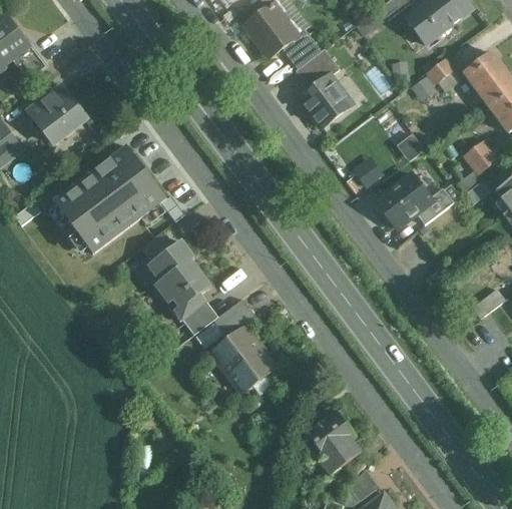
[(254,0),(241,10),(248,19),(272,3),(275,1),(274,0),(254,0)]
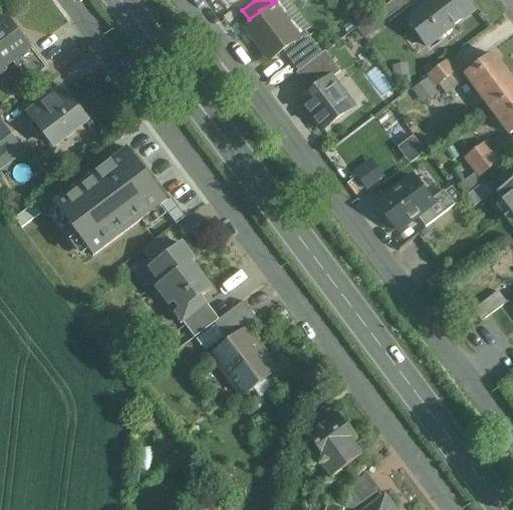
[(388,0),(378,7),(388,19),(411,2),(409,0),(388,0)]
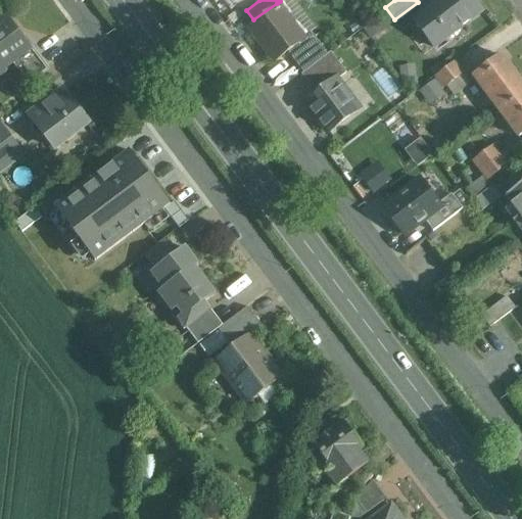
[(434,0),(412,17),(432,44),(481,7),(475,0),(434,0)]
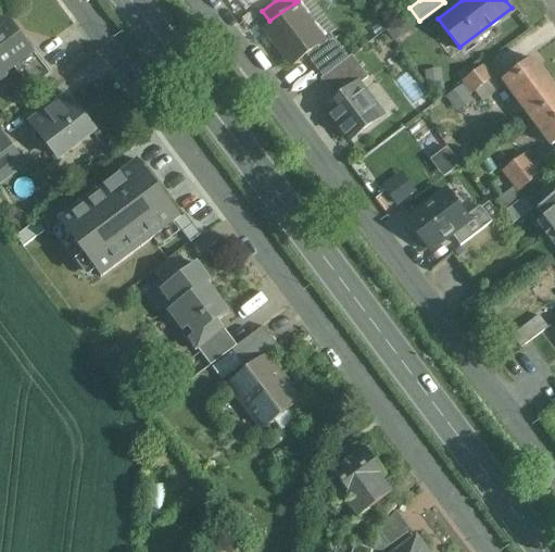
[(269,21),(263,26),(289,62),(303,52),(320,39),(319,38),(294,3),(269,21)]
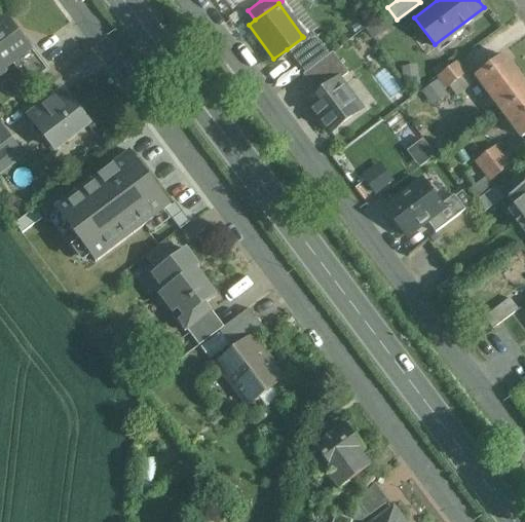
[(6,15),(0,20),(0,70),(3,69),(2,67),(10,60),(29,45),(6,15)]
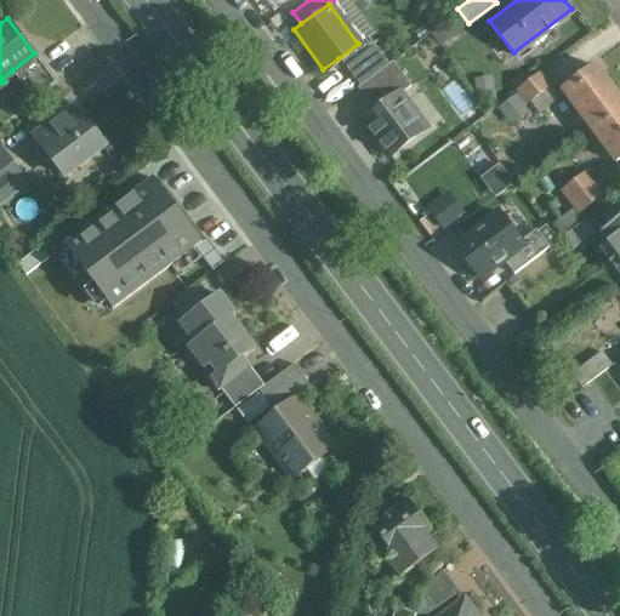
[(388,62),(368,34),(357,43),(358,44),(339,58),(358,84),(388,62)]
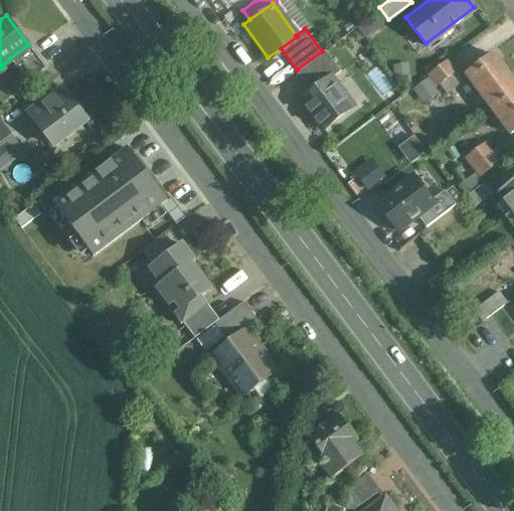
[(28,44),(10,58),(27,79),(46,64),(29,43),(28,44)]
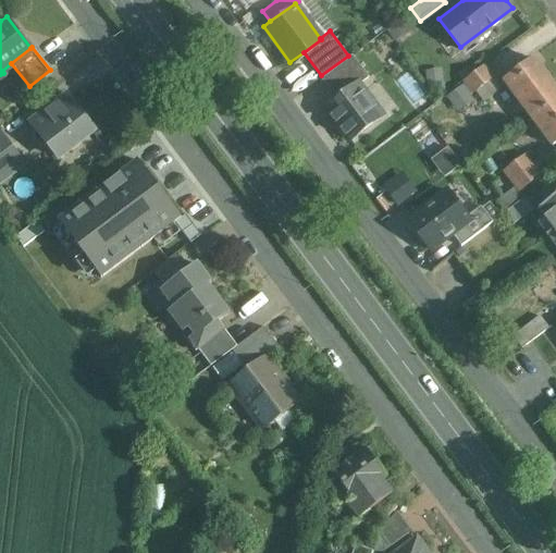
[(555,87),(532,56),(503,77),(528,110),(528,111),(555,88),(555,87)]
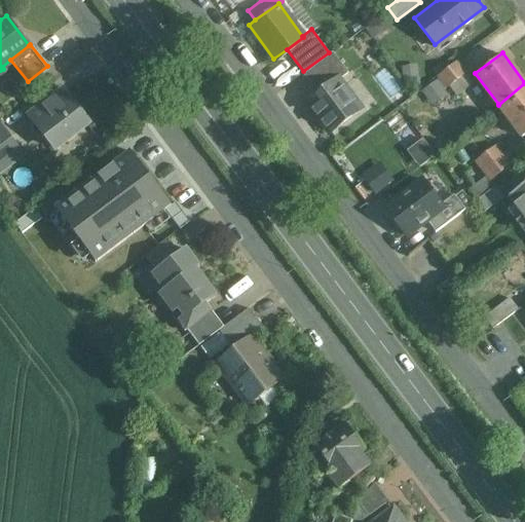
[(455,60),(437,74),(445,85),(464,71),(455,60)]
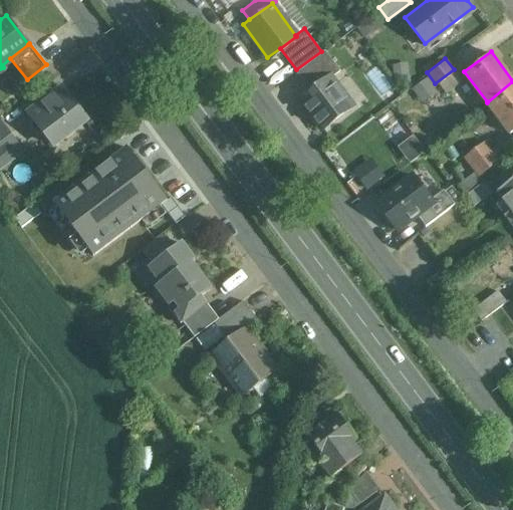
[(512,81),(487,102),(509,132),(512,128),(512,81)]
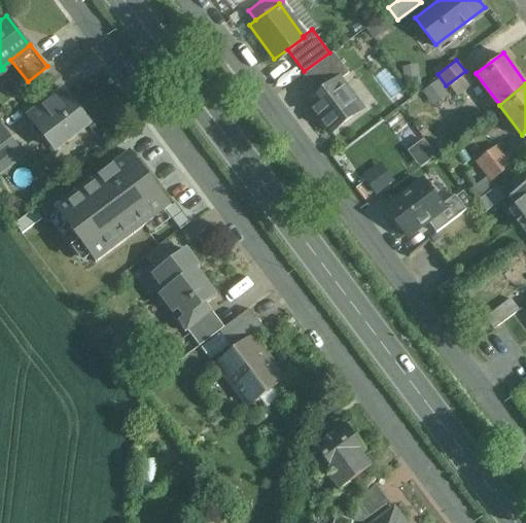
[(63,86),(27,113),(51,145),(53,144),(50,141),(71,126),(75,132),(90,120),(63,86)]
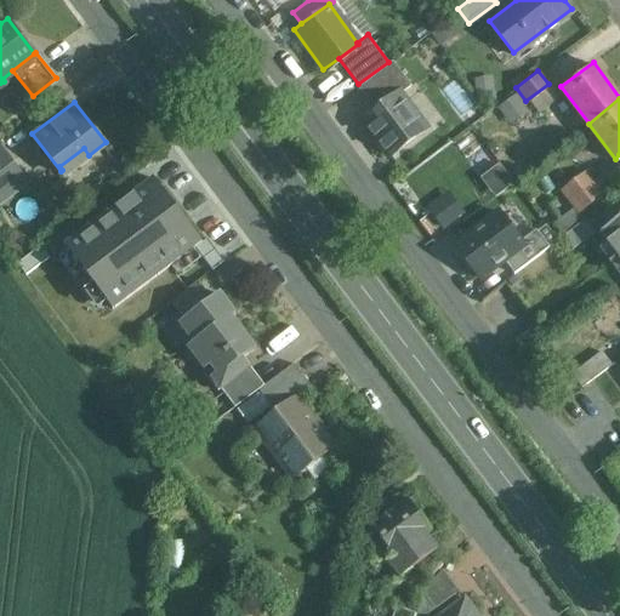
[(0,190),(23,174),(0,144),(0,190)]
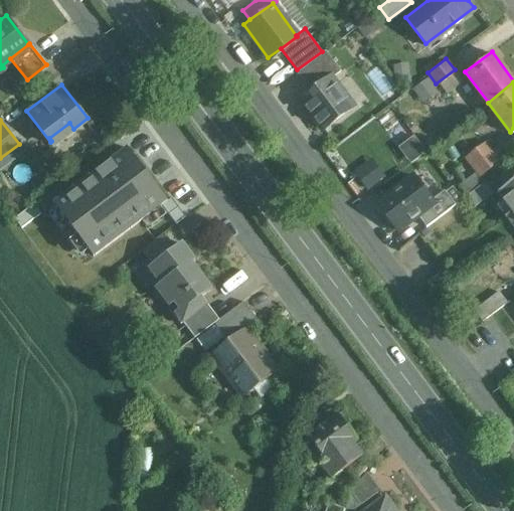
[(484,142),(467,155),(481,174),(498,161),(484,142)]
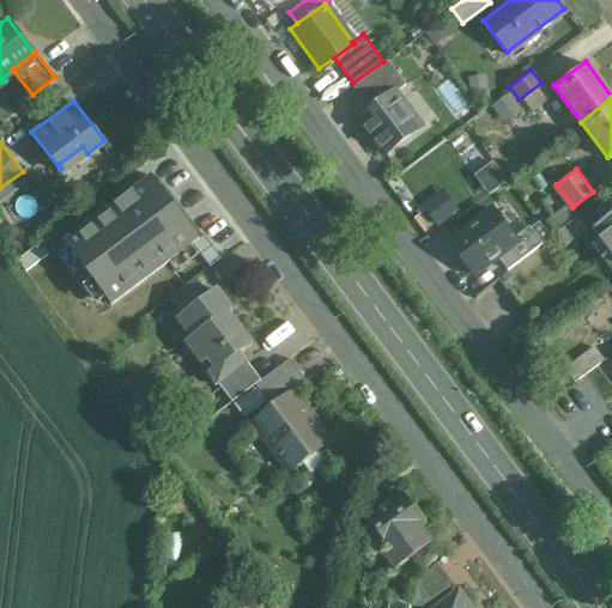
[(153,175),(65,239),(110,302),(199,237),(153,175)]
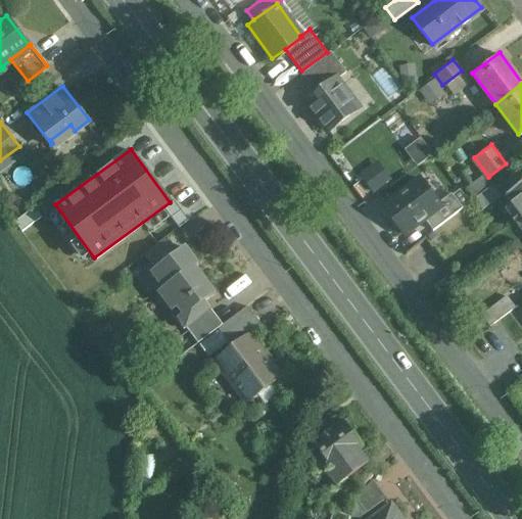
[(373,189),(391,175),(377,156),(359,171),(373,189)]
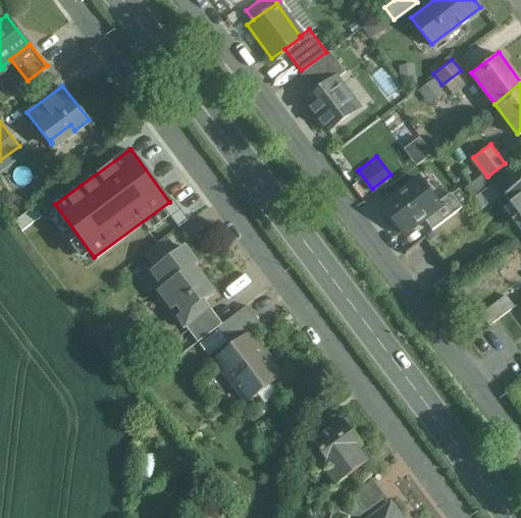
[(418,176),(382,204),(403,231),(439,204),(418,176)]
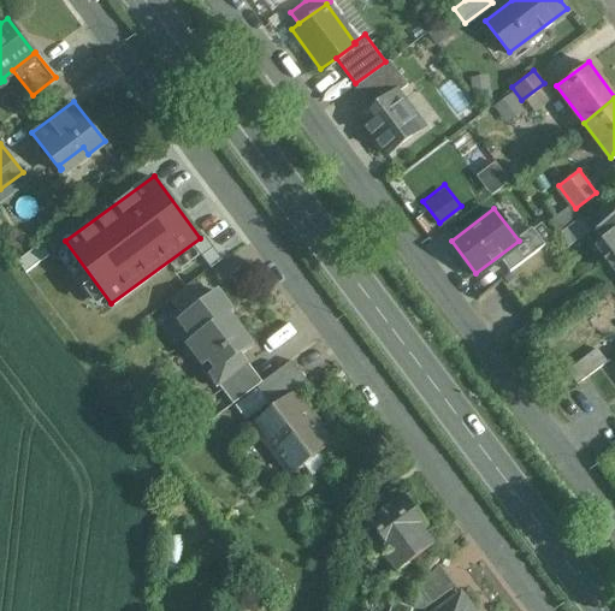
[(614,214),(597,229),(614,253),(614,214)]
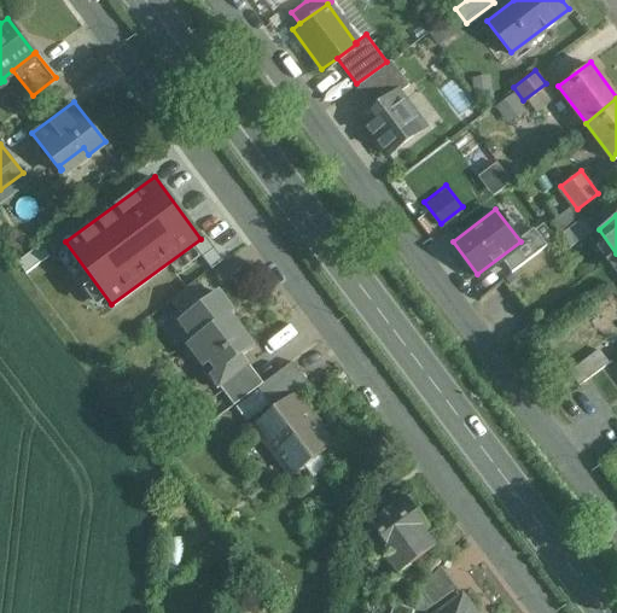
[(591,228),(582,216),(560,232),(570,244),(591,228)]
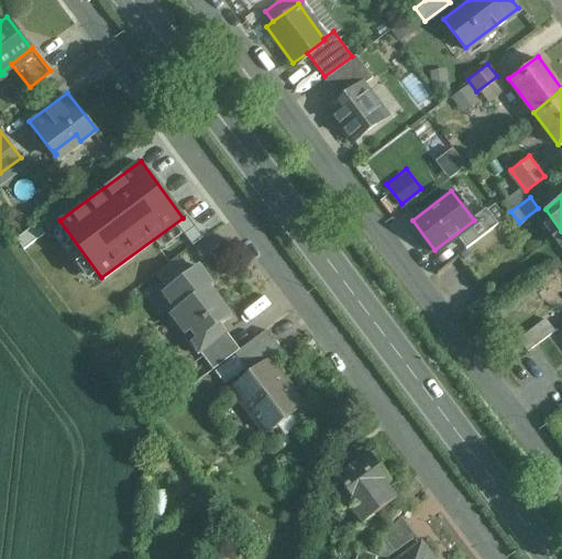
[(174,256),(154,271),(162,282),(182,267),(174,256)]
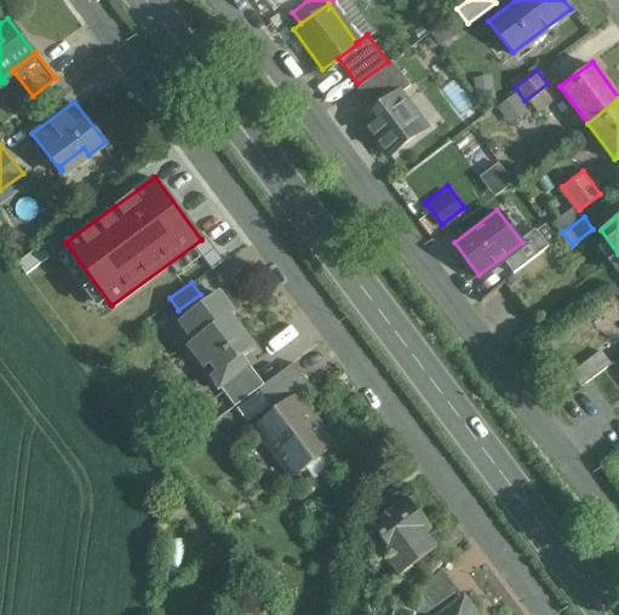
[(233,310),(217,289),(205,299),(200,294),(178,310),(183,317),(176,323),(189,342),(187,343),(217,383),(244,363),(238,357),(253,345),(229,314),(233,310)]
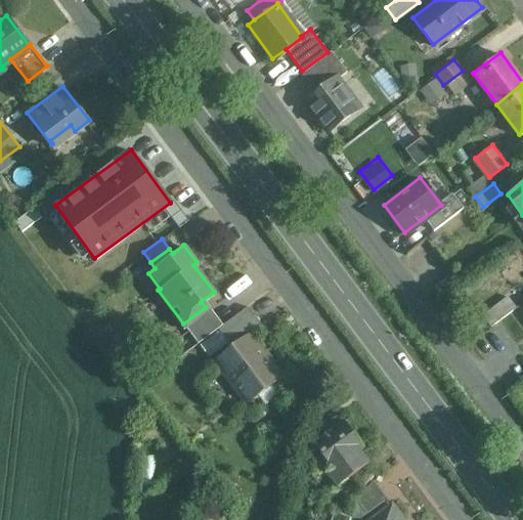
[(507,295),(482,313),(490,325),(515,306),(507,295)]
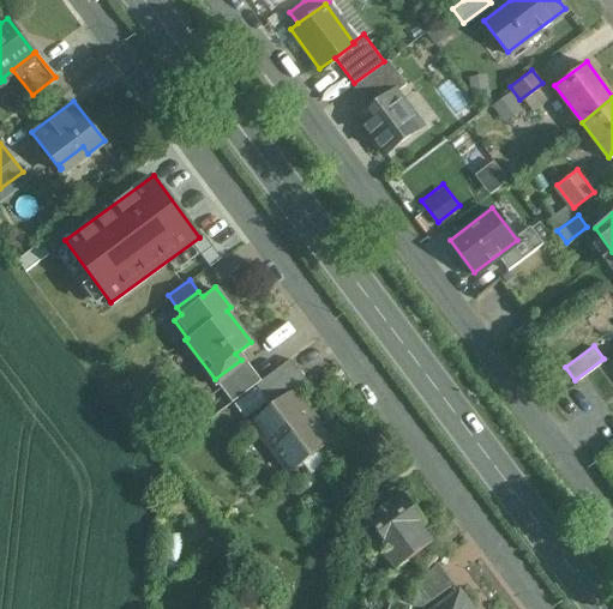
[(260,379),(254,383),(272,405),(293,391),(307,380),(289,357),(260,379)]
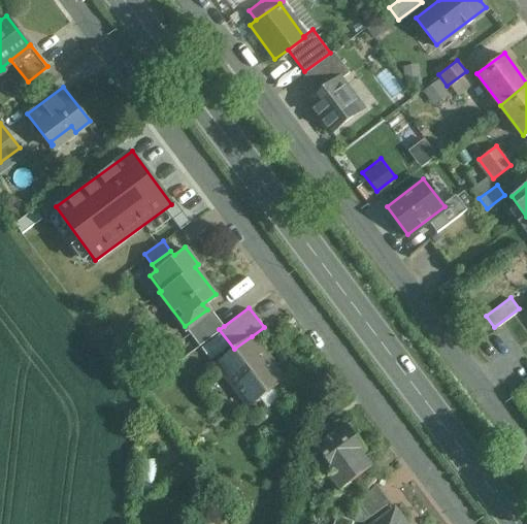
[(207,309),(185,326),(199,345),(219,329),(224,326),(222,324),(220,326),(207,309)]
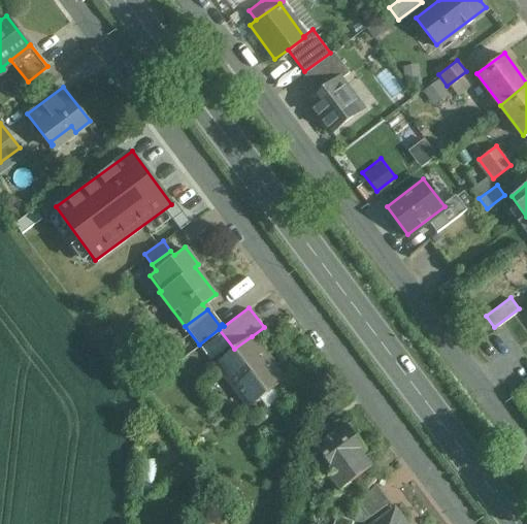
[(252,336),(234,349),(217,362),(248,404),(284,379),(252,336)]
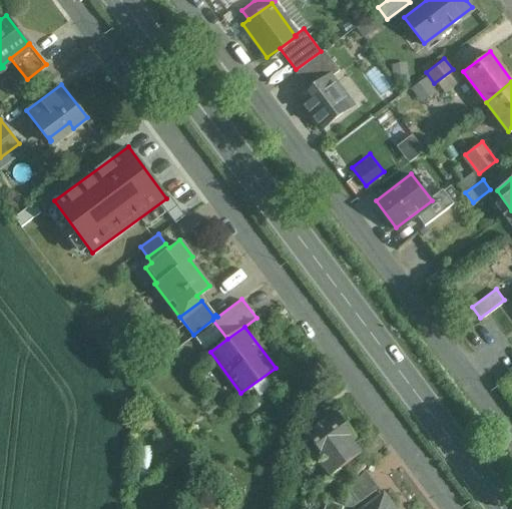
[(355,436),(336,411),(306,432),(313,441),(301,450),(309,460),(321,452),(325,457),(321,460),(331,474),(360,452),(351,440),(355,436)]
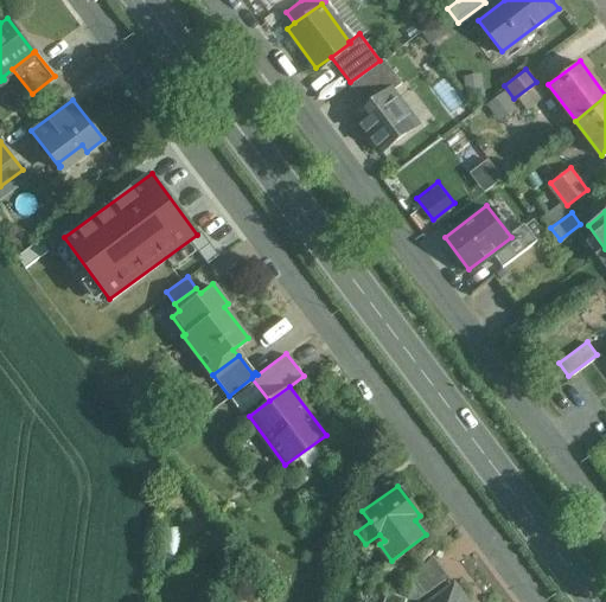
[(408,601),(446,574),(431,555),(412,578),(404,596),(402,601),(408,601)]
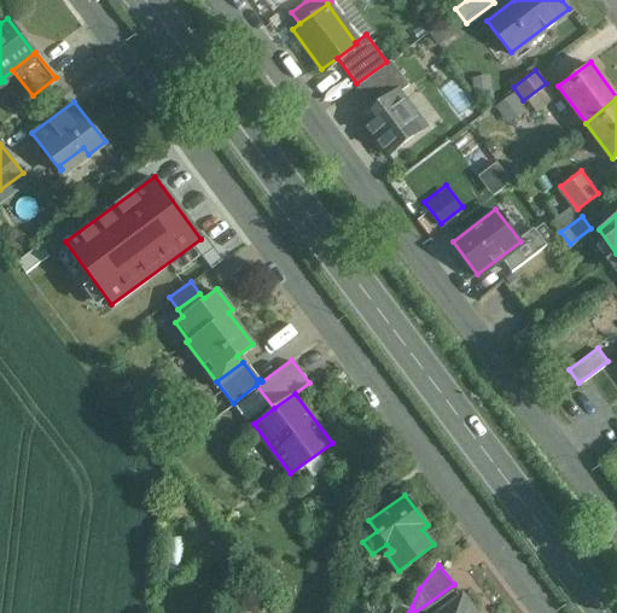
[(478,612),(461,589),(429,612),(478,612)]
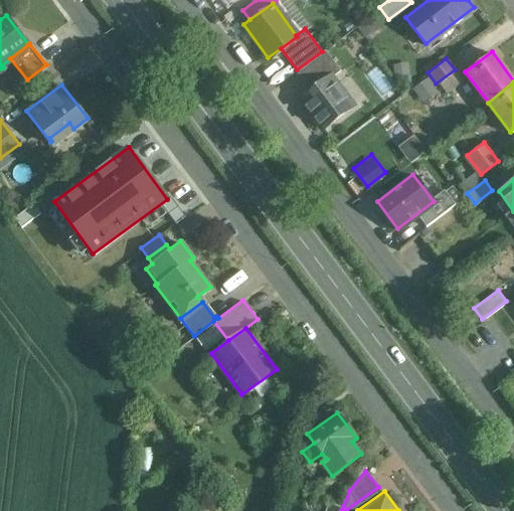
[(341,510),(343,506),(327,501),(323,510),(341,510)]
